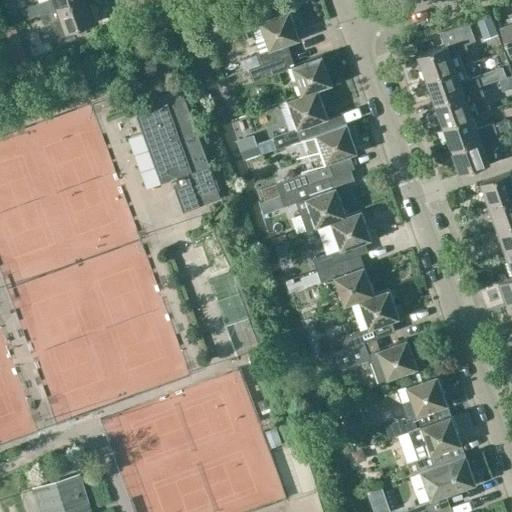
[(43,0),(36,3),(40,14),(77,0),(43,0)]
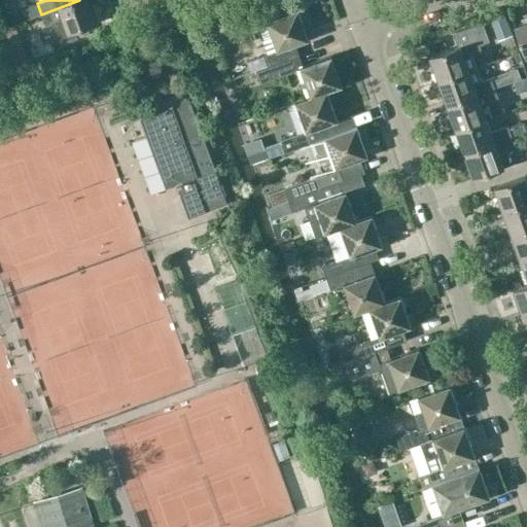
[(99,22),(91,0),(79,0),(41,14),(45,25),(53,23),(61,45),(78,38),(75,30),(99,22)]
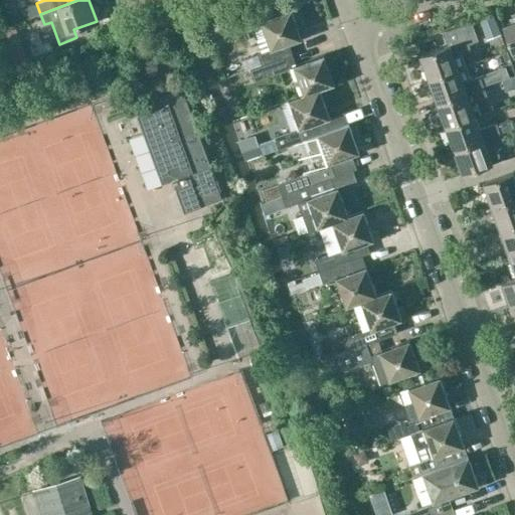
[(261,64),(292,53),(288,42),(300,38),(290,9),(259,20),(269,48),(256,52),(261,64)]
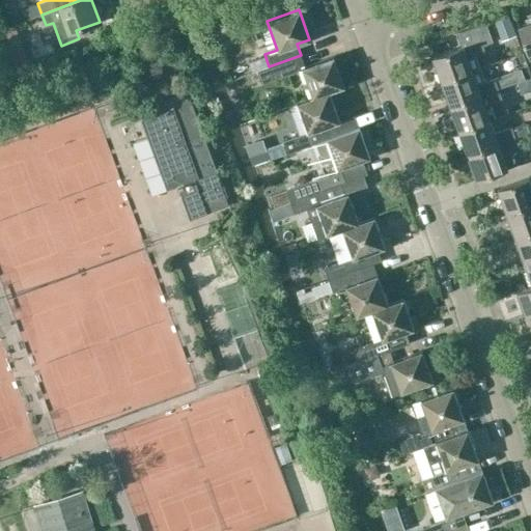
[(530,20),(516,25),(528,56),(530,54),(530,20)]
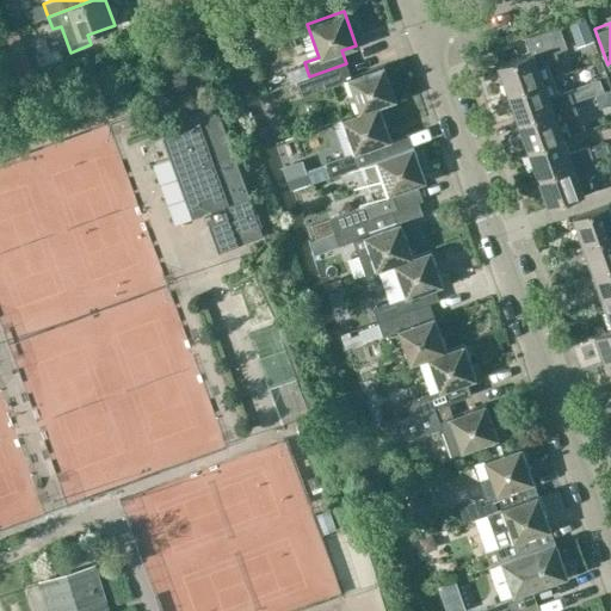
[(495,63),(506,93),(551,76),(547,63),(557,60),(555,53),(566,49),(559,26),(525,38),(530,51),(495,63)]
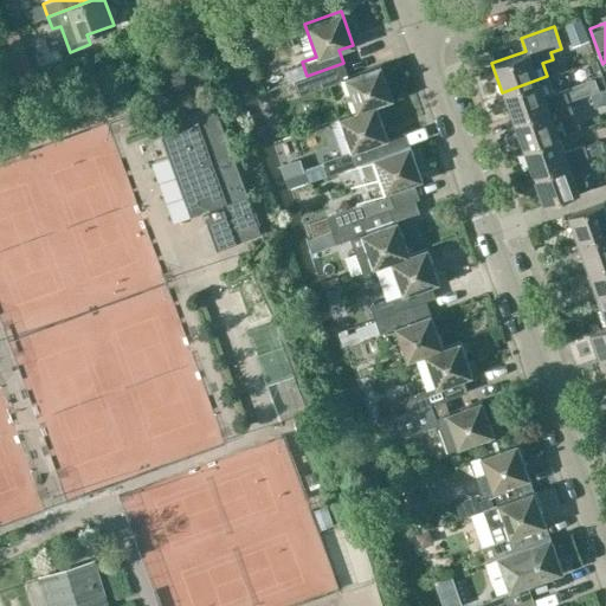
[(284,76),(302,69),(295,51),(277,58),(284,76)]
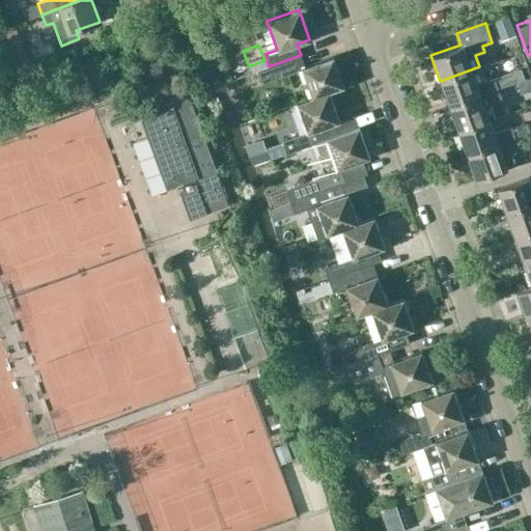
[(305,65),(301,55),(269,66),(273,79),(301,68),(311,96),(296,102),(296,103),(329,91),(343,86),(333,56),(305,65)]
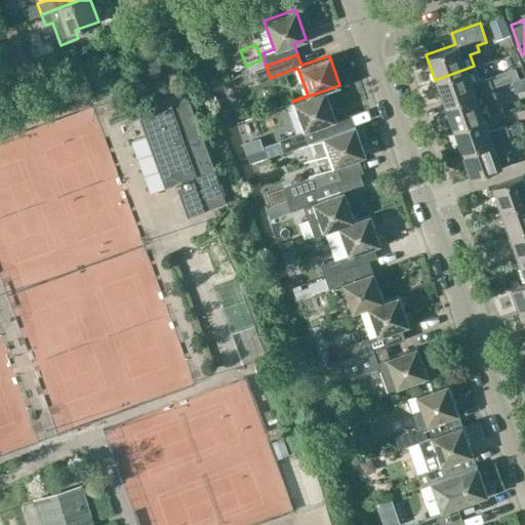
[(444,105),(507,82),(518,79),(514,67),(479,79),(474,66),(435,80),(444,105)]
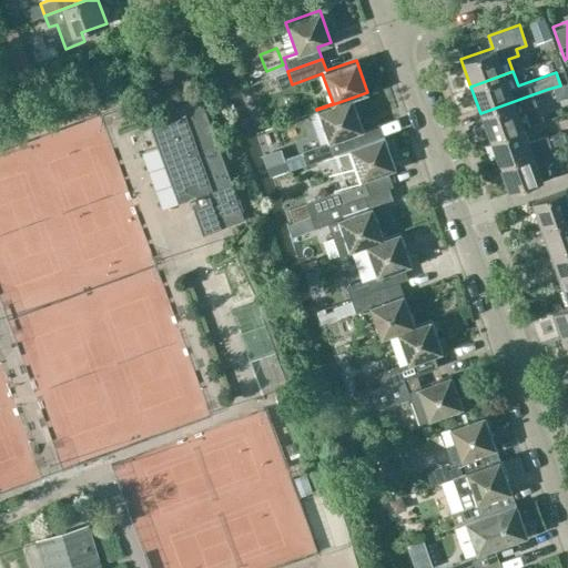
[(489,140),(521,129),(528,127),(523,112),(536,108),(535,104),(551,99),(548,89),(480,113),(489,140)]
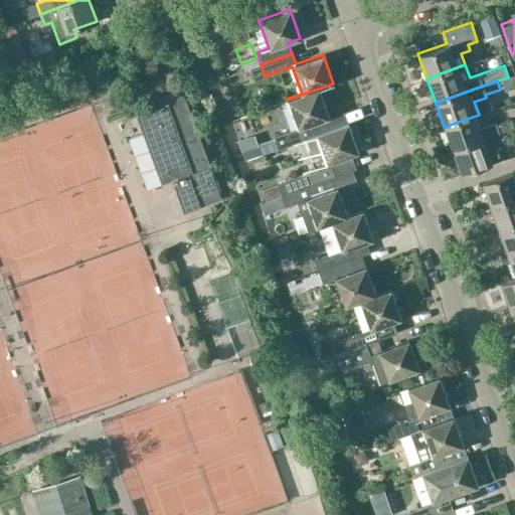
[(145,113),(141,115),(165,183),(173,180),(185,212),(201,206),(222,199),(182,89),(160,97),(164,107),(145,113)]
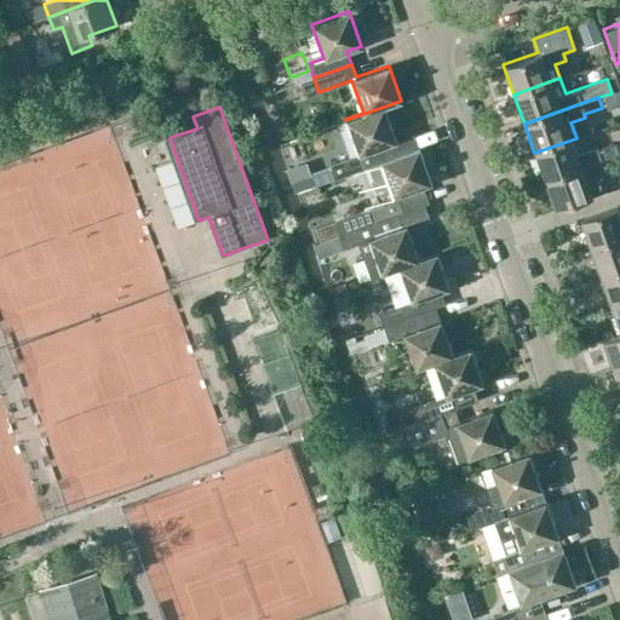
[(314,185),(363,168),(385,160),(380,148),(396,142),(395,141),(384,107),(345,120),(357,154),(328,165),(329,166),(309,173),(314,185)]
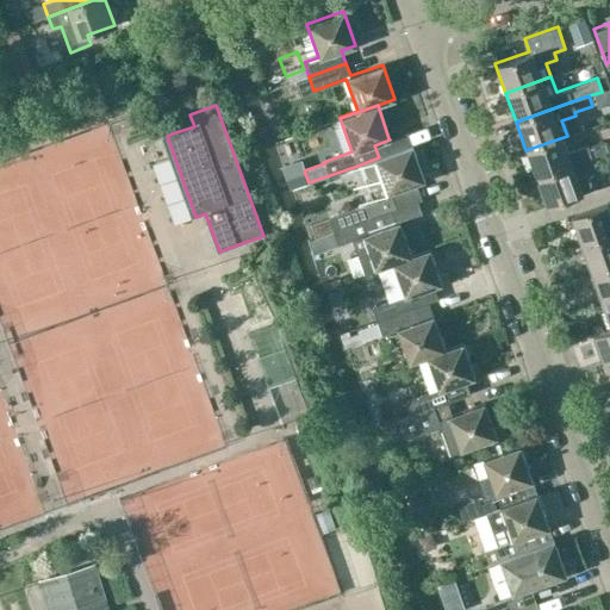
[(379,157),(358,166),(362,179),(375,187),(375,198),(388,194),(424,181),(406,132),(388,138),(390,139),(374,145),(379,157)]
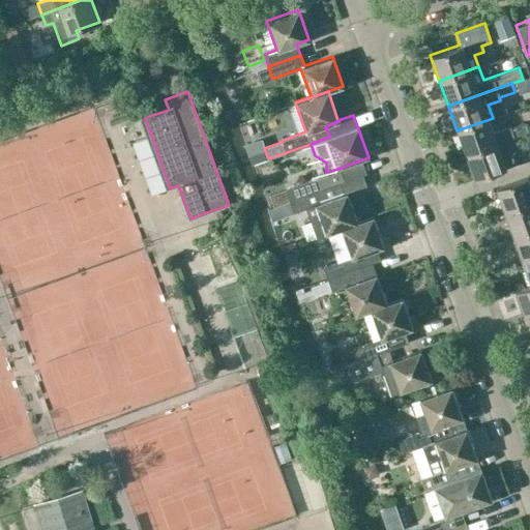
[(466,155),(514,139),(529,133),(527,125),(523,123),(510,128),(510,127),(492,134),(487,120),(457,130),(466,155)]
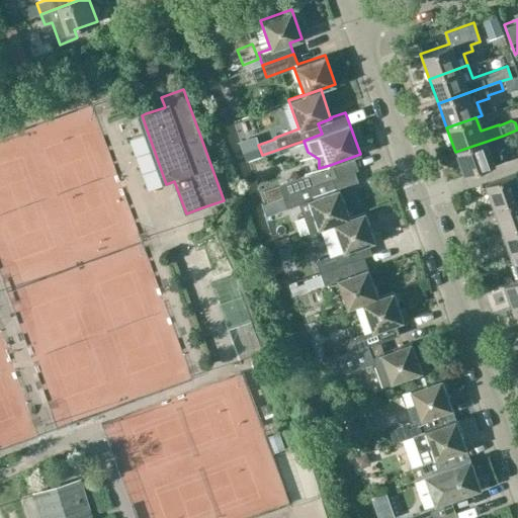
[(503,136),(455,152),(463,176),(493,166),(488,153),(506,147),(503,136)]
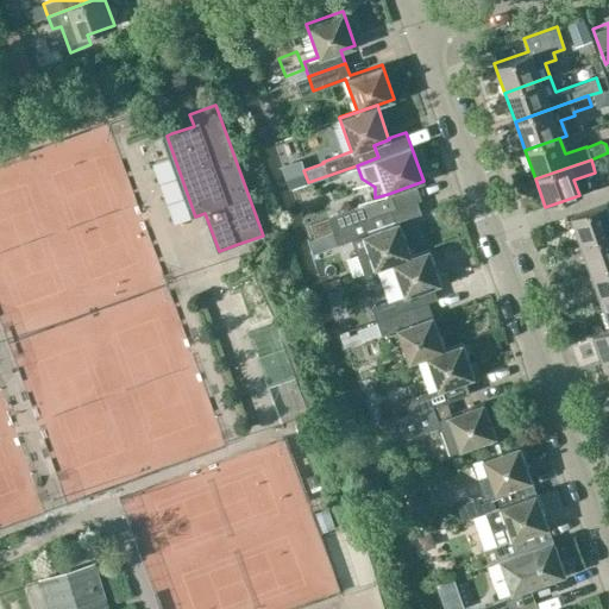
[(394,209),(388,194),(375,198),(363,202),(368,219),(394,209)]
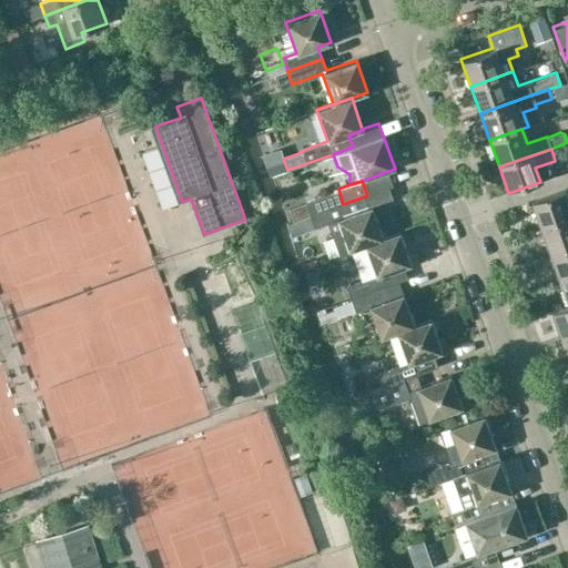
[(310,215),(343,204),(338,189),(304,201),(310,215)]
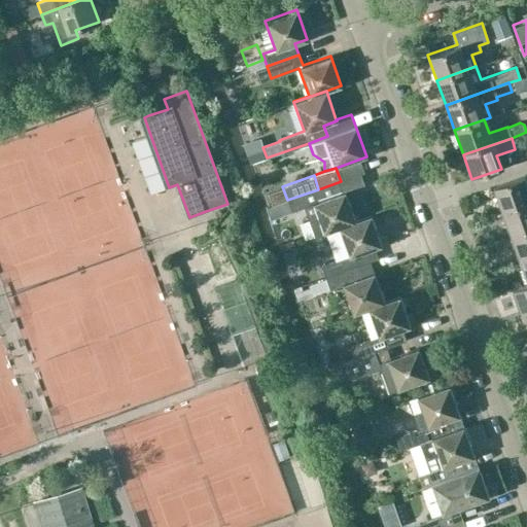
[(501,212),(526,202),(526,187),(523,176),(492,187),(501,212)]
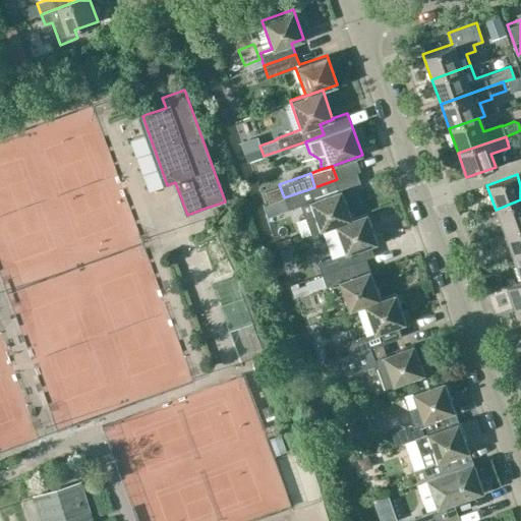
[(265,199),(281,194),(277,180),(261,185),(265,199)]
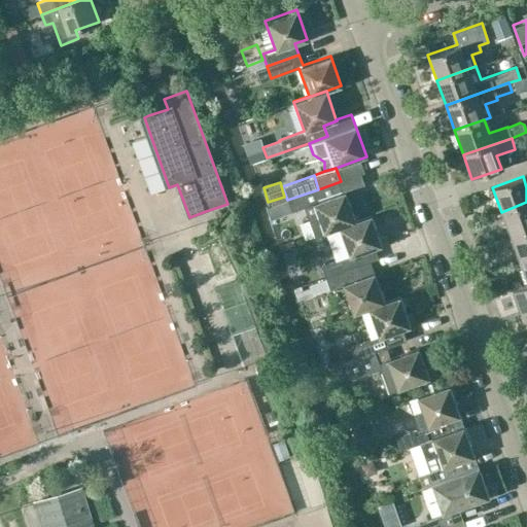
[(315,237),(340,227),(355,222),(355,220),(345,192),(322,200),(318,189),(287,200),(291,212),(305,207),(315,237)]
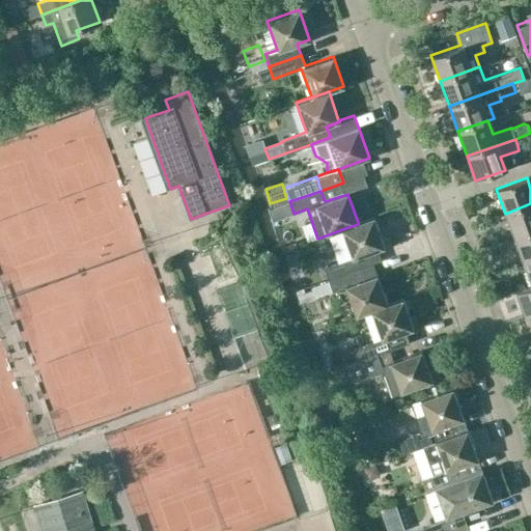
[(530,203),(505,214),(513,238),(530,231),(530,203)]
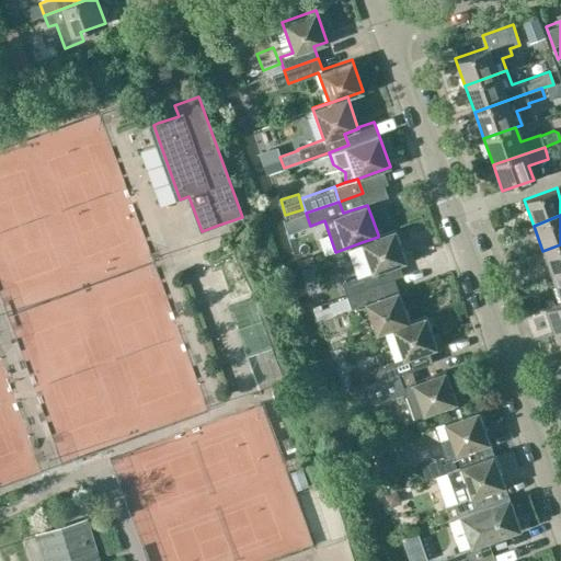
[(345,295),(379,283),(375,271),(405,261),(395,229),(378,235),(378,237),(362,242),(371,272),(341,282),(345,295)]
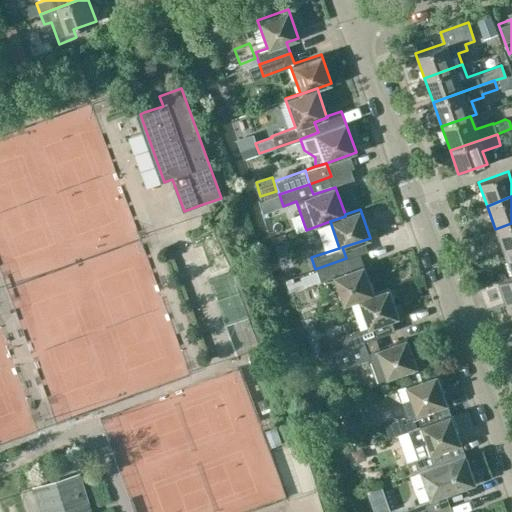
[(511,223),(495,229),(504,253),(511,250),(511,223)]
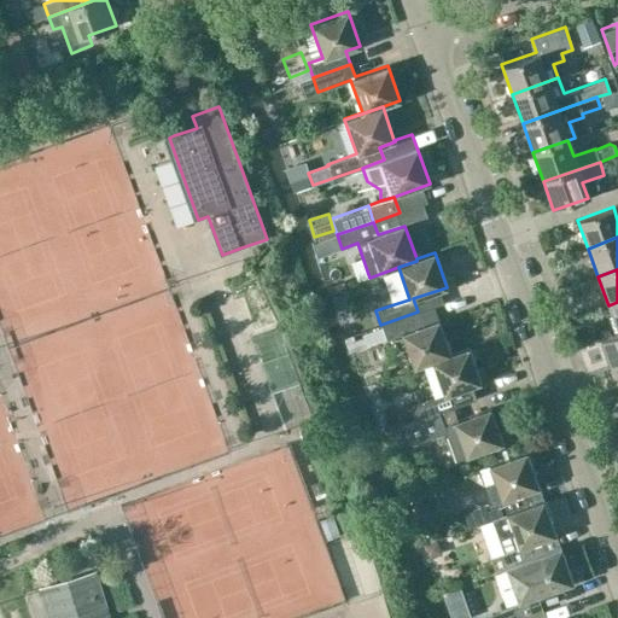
[(138,482),(122,487),(161,617),(162,617),(164,528),(159,530),(155,514),(168,514),(169,467),(188,467),(188,456),(198,456),(222,449),(223,447),(182,310),(182,325),(168,278),(163,474),(139,482),(138,482)]
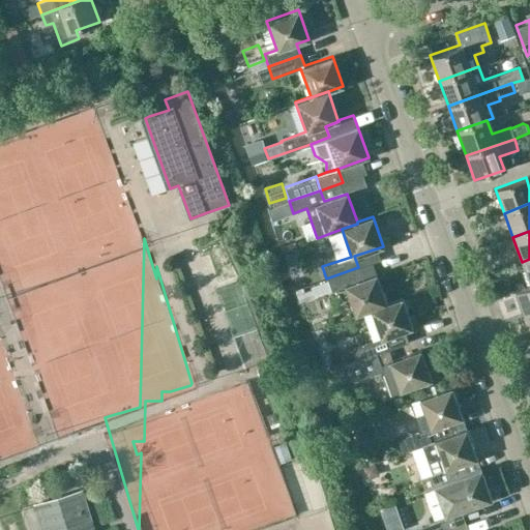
[(529,259),(522,262),(529,286),(514,291),(514,293),(529,287),(529,259)]
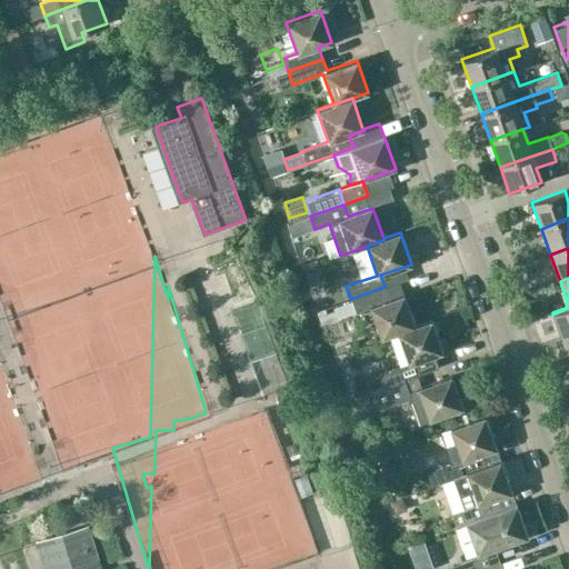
[(388,299),(385,287),(350,299),(355,311),(369,306),(380,337),(415,326),(402,293),(388,299)]
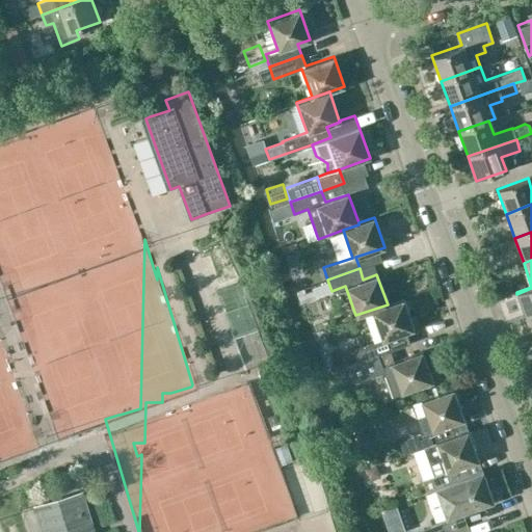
[(308,282),(311,293),(329,289),(326,276),(308,282)]
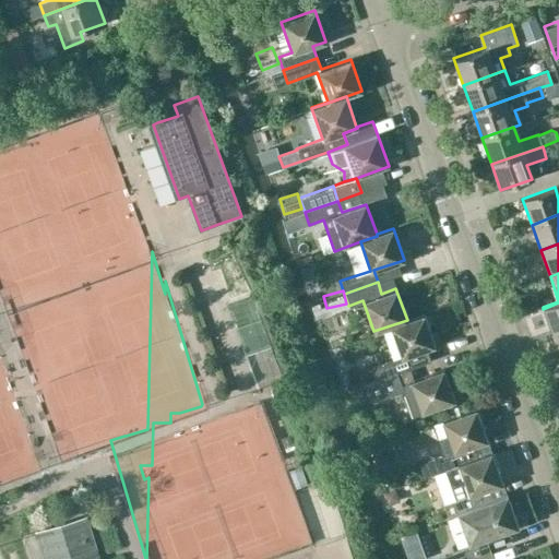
[(552,334),(558,331),(558,302),(543,309),(552,334)]
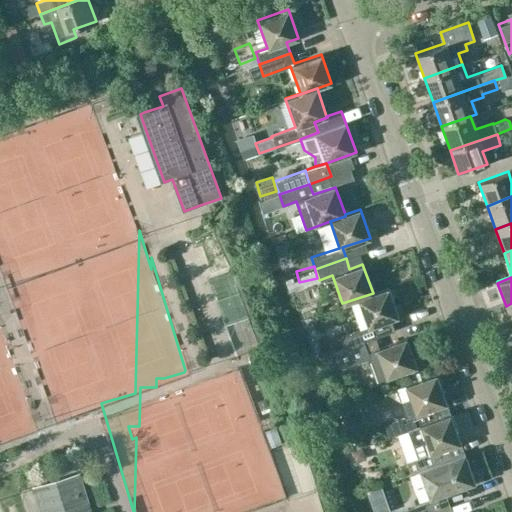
[(388,287),(373,293),(342,303),(343,304),(358,299),(368,327),(340,337),(344,349),(374,338),(391,332),(387,321),(398,317),(388,287)]
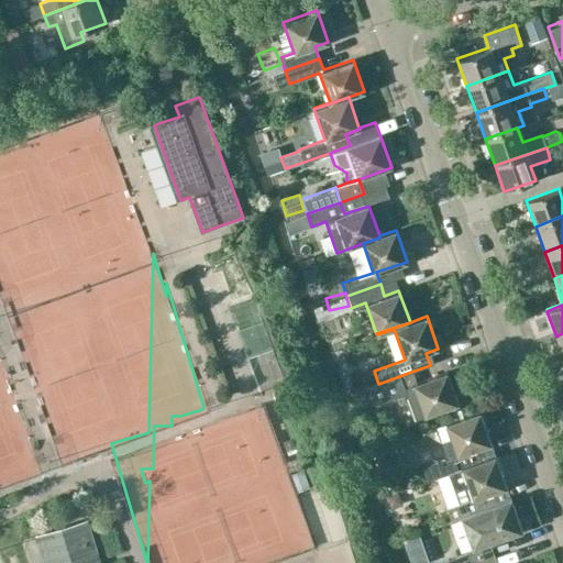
[(411,372),(378,384),(370,387),(376,405),(407,394),(417,420),(459,405),(446,372),(416,384),(411,372)]
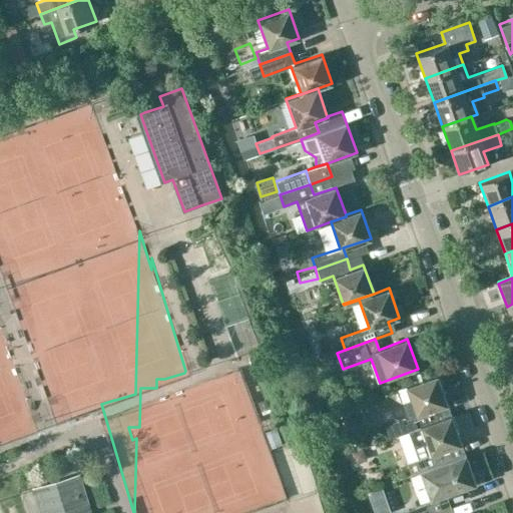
[(329,348),(316,353),(321,367),(334,363),(329,348)]
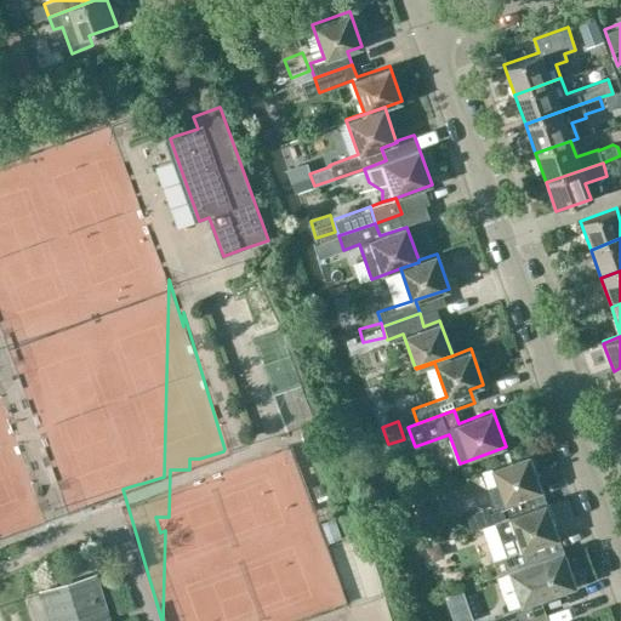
[(291,461),(285,436),(263,439),(268,466),(291,461)]
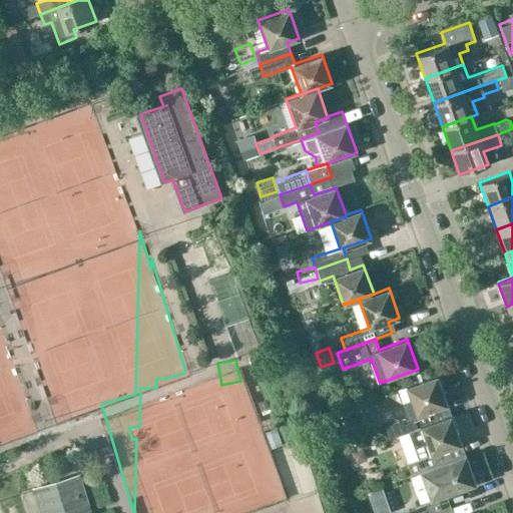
[(407,418),(386,426),(388,432),(390,438),(395,436),(395,437),(407,433),(421,428),(420,426),(437,421),(435,415),(433,410),(447,405),(436,375),(406,386),(411,400),(402,403),(407,418)]
